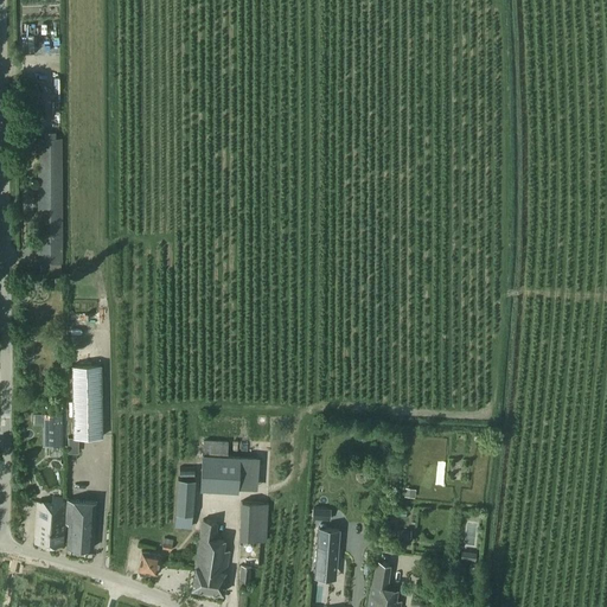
[(44,138),(37,138),(38,263),(40,263),(40,274),(62,274),(61,263),(63,263),(62,138),(56,138),(56,132),(44,132),(44,138)]
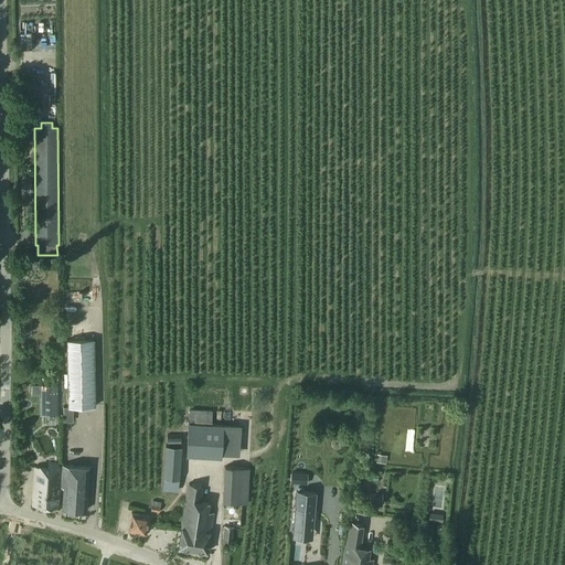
[(94,339),(66,340),(67,407),(96,406),(94,339)]
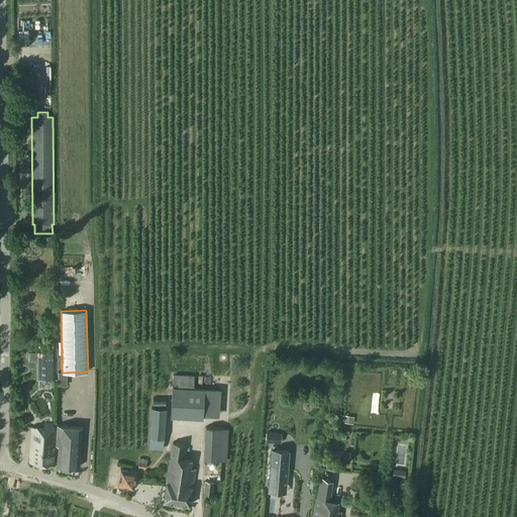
[(29,358),(40,358),(41,379),(52,379),(58,379),(58,374),(54,373),(54,364),(52,364),(52,358),(47,358),(47,353),(29,352),(29,358)]
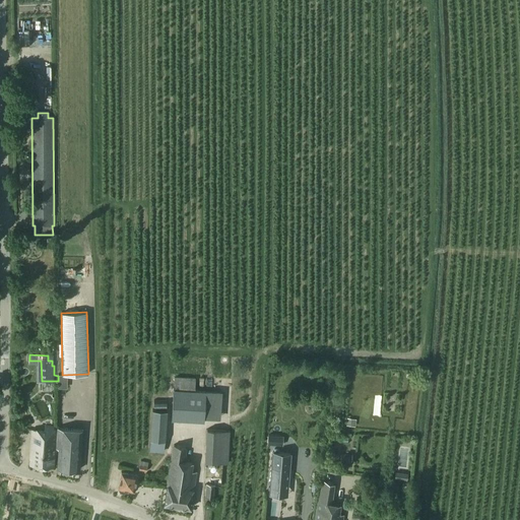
[(175,377),(174,389),(173,389),(171,419),(204,421),(204,418),(203,418),(205,391),(195,390),(195,378),(175,377)]
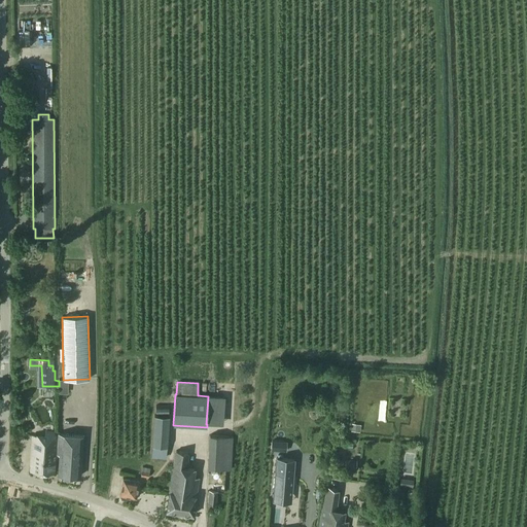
[(206,424),(207,424),(223,425),(225,396),(208,396),(206,424)]
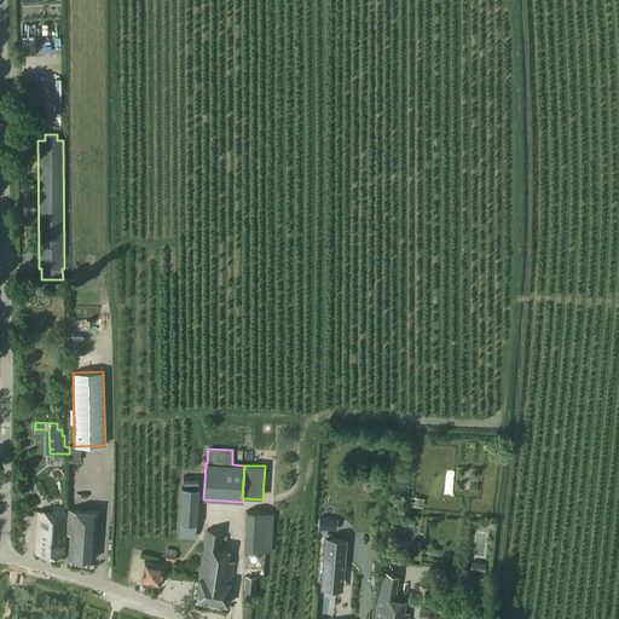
[(180,487),(179,524),(178,536),(196,537),(200,489),(180,487)]
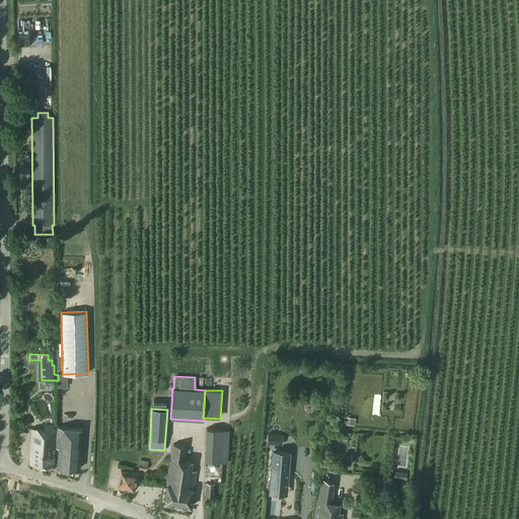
[(32,429),(31,446),(30,464),(53,466),(56,426),(45,425),(45,430),(32,429)]
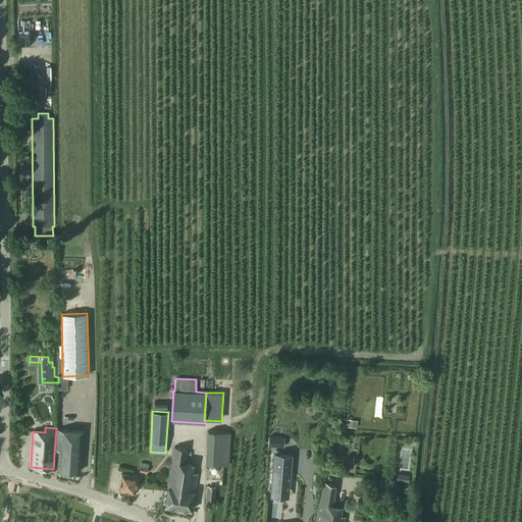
[(58,430),(56,449),(56,450),(59,451),(57,470),(80,471),(83,432),(58,430)]
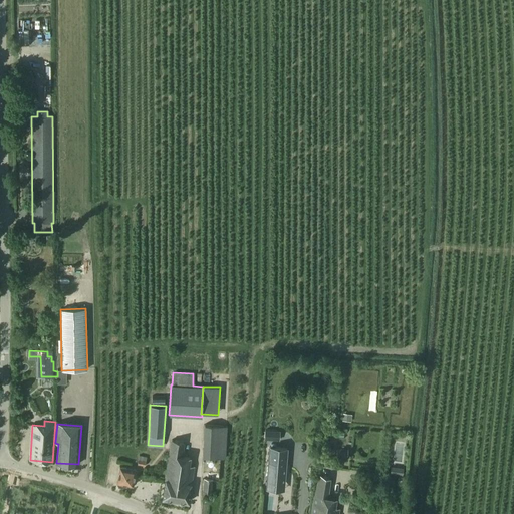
[(204,425),(203,442),(203,458),(226,458),(227,426),(204,425)]
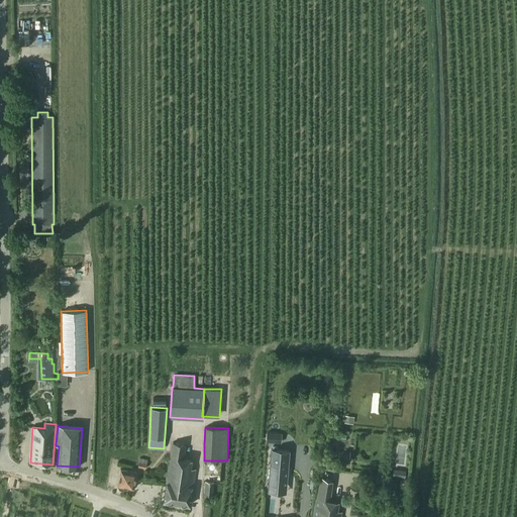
[(173,443),(173,444),(167,482),(164,501),(189,505),(192,486),(195,470),(190,469),(192,460),(183,458),(185,445),(173,443)]
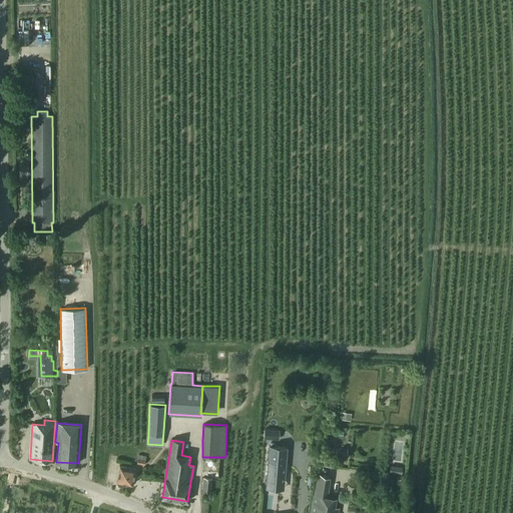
[(269,461),(267,481),(284,482),(286,462),(287,447),(270,446),(269,461)]
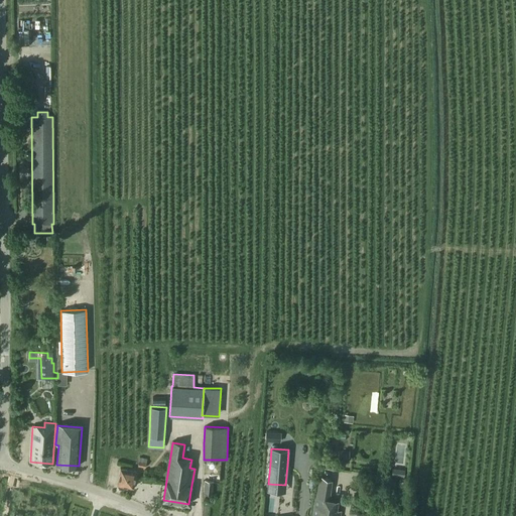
[(349,459),(350,452),(338,450),(337,458),(349,459)]
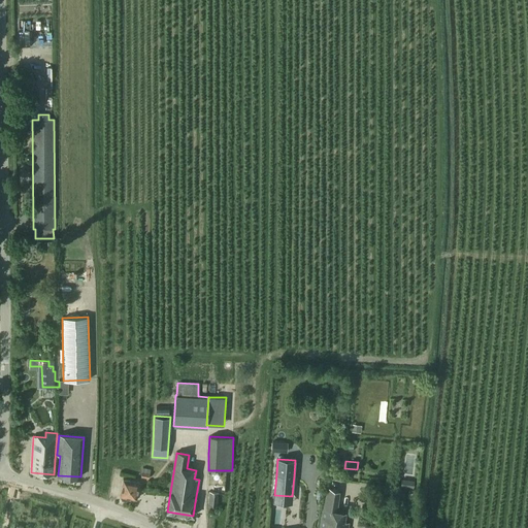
[(142,468),(141,477),(149,479),(151,469),(142,468)]
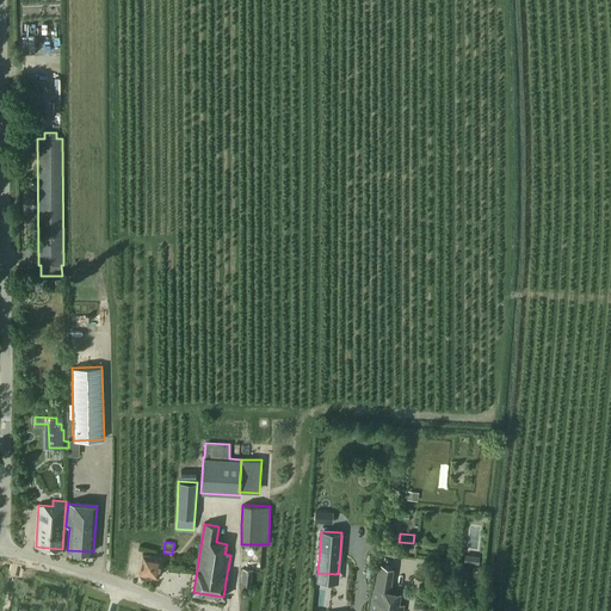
[(139,574),(140,574),(141,578),(146,579),(148,575),(158,576),(161,557),(142,554),(139,574)]
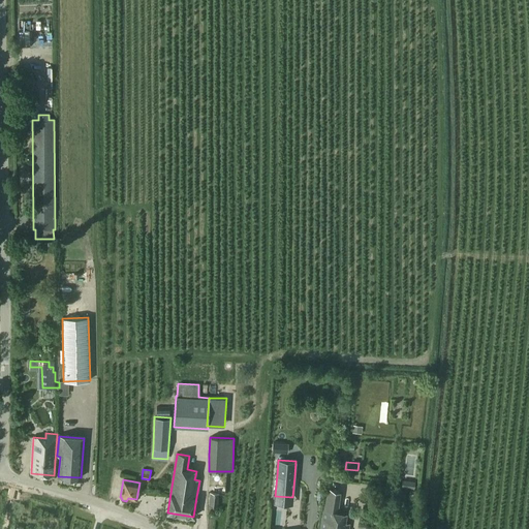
[(348,528),(349,524),(342,523),(343,512),(338,511),(340,493),(328,490),(323,507),(323,511),(321,527),(320,528),(348,528)]
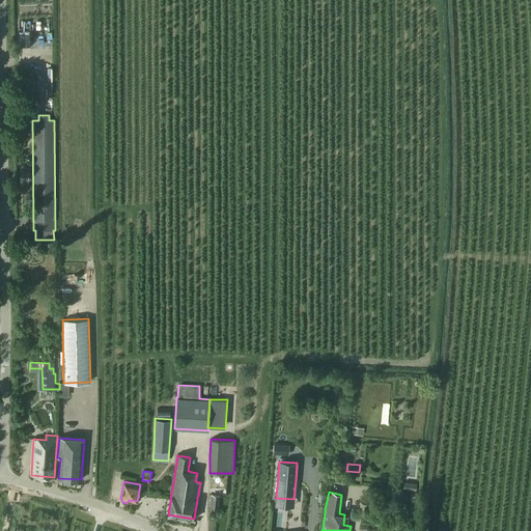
[(210,508),(217,508),(219,508),(219,495),(211,495),(210,508)]
